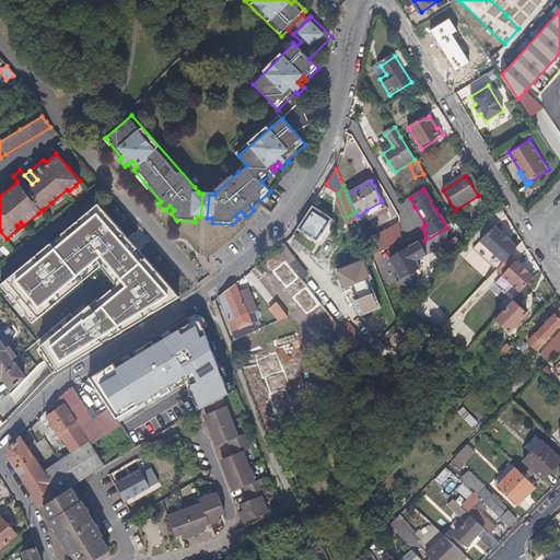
[(371,217),(386,208),(382,201),(366,210),(371,217)]
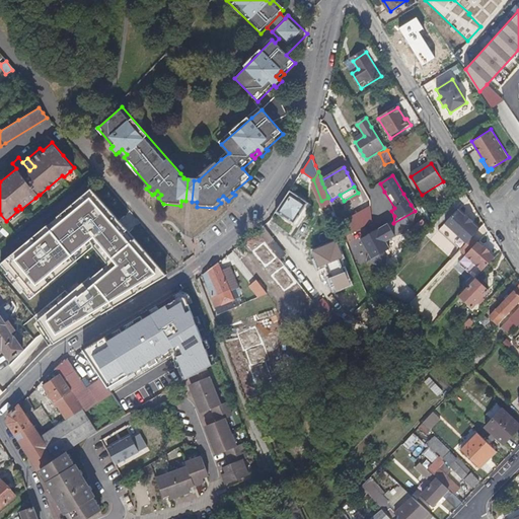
[(295,225),(309,203),(290,190),(280,205),(275,212),(295,225)]
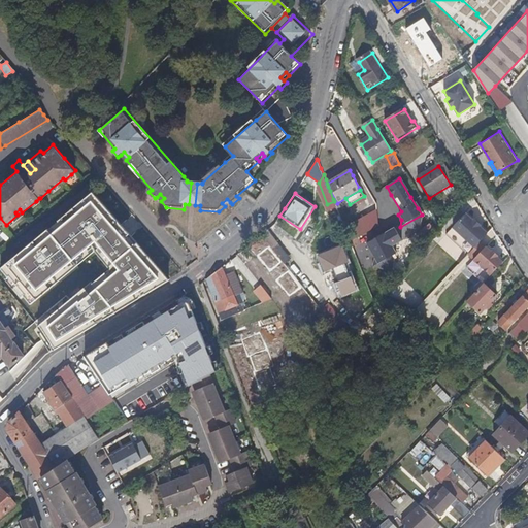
[(87,196),(1,266),(31,303),(92,254),(105,271),(35,326),(51,353),(163,283),(87,196)]
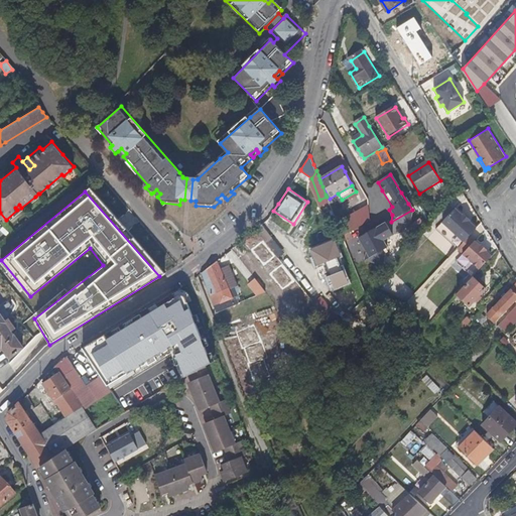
[(347,241),(374,228),(364,207),(337,220),(347,241)]
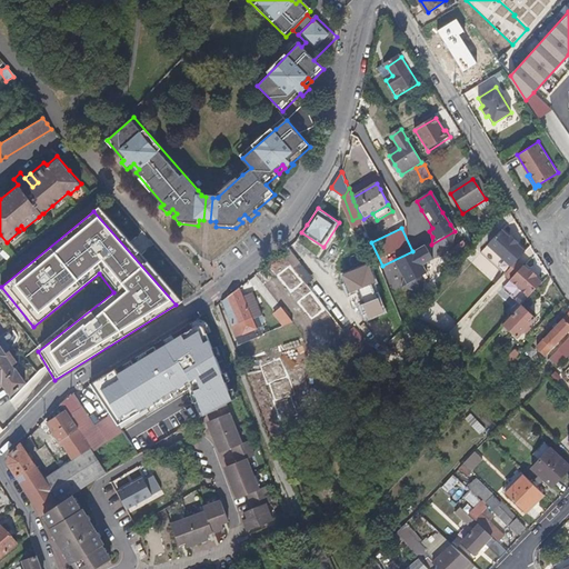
[(526,251),(502,229),(488,243),(511,266),(518,259),(526,251)]
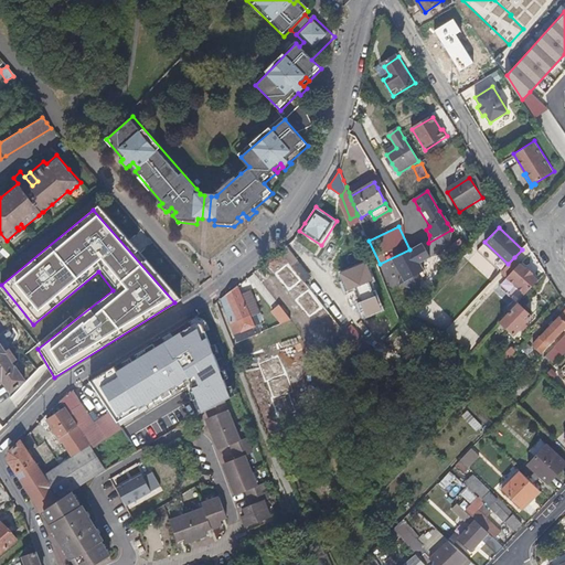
[(298,260),(287,245),(281,249),(280,251),(291,266),(298,260)]
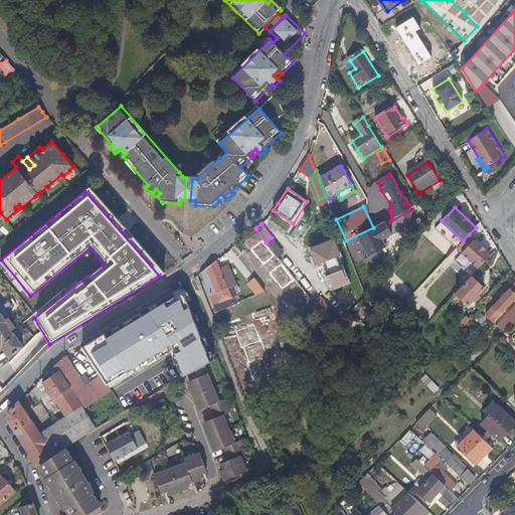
[(365,250),(390,235),(383,223),(369,231),(370,232),(359,239),(365,250)]
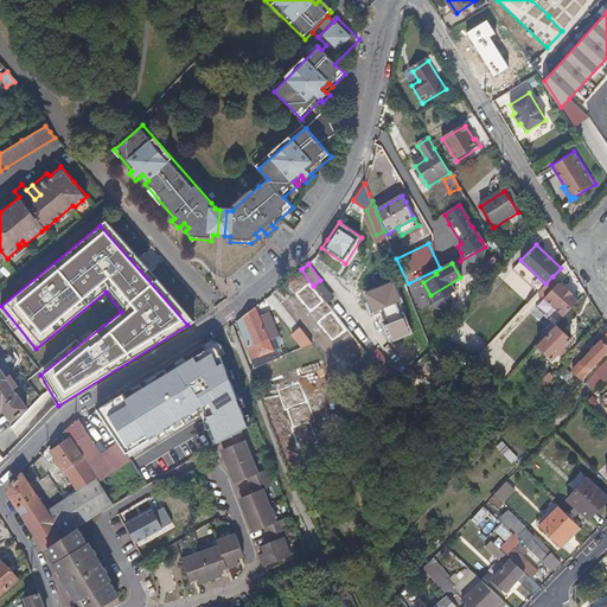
[(564,315),(579,301),(572,295),(566,289),(558,283),(544,299),(563,317),(564,315)]
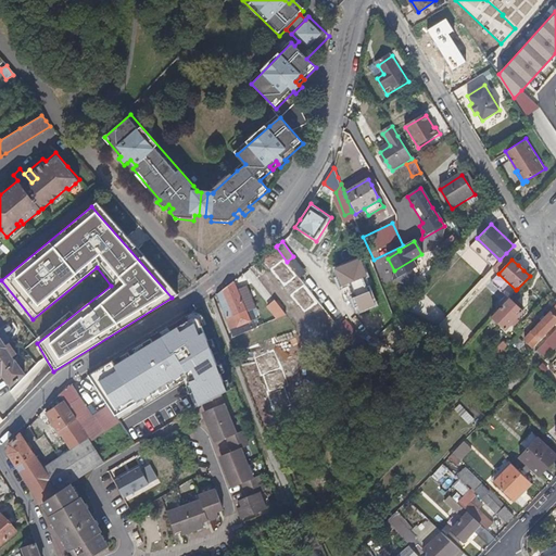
[(251,320),(234,280),(228,286),(217,294),(218,295),(231,329),(248,321),(251,320)]
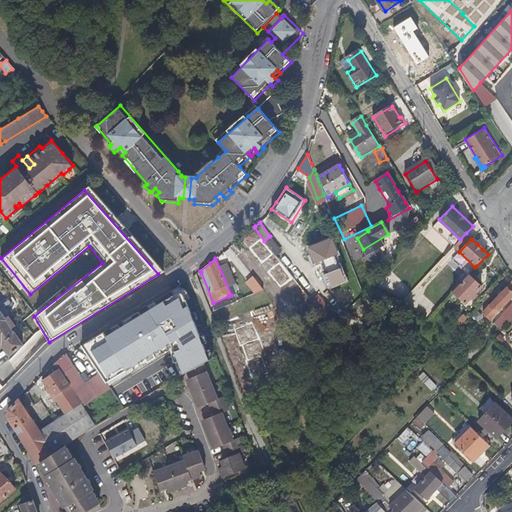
[(471,297),(482,285),(470,273),(464,279),(449,295),(432,313),(425,320),(421,324),(428,331),(455,302),(452,299),(456,295),(465,304),(471,297)]
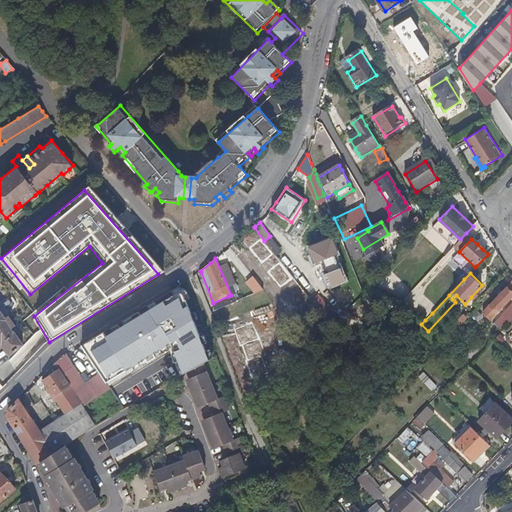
[(255,294),(262,288),(251,275),(243,281),(255,294)]
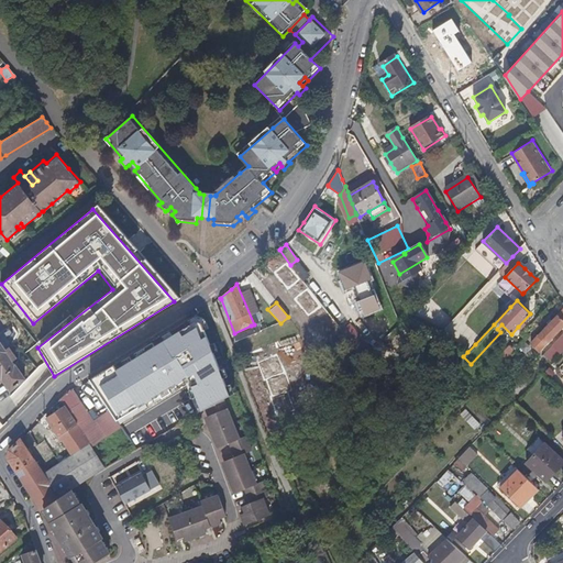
[(541,353),(562,329),(562,310),(531,344),(541,353)]
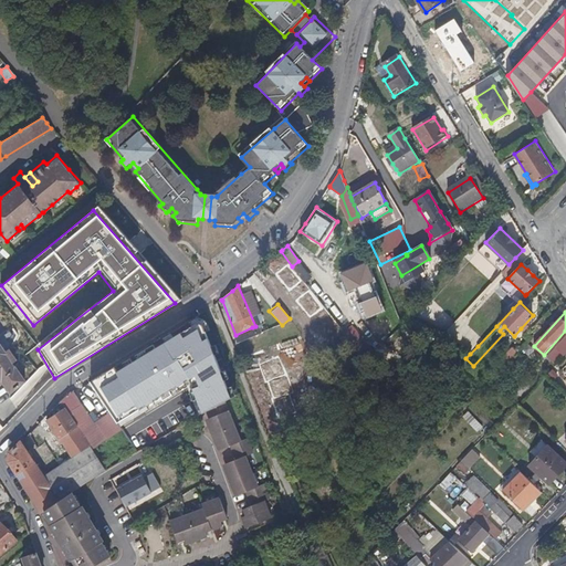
[(523,332),(536,318),(533,315),(521,328),(523,332)]
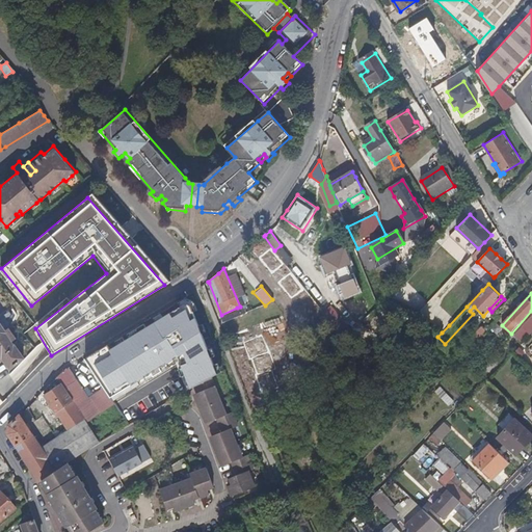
[(173,302),(80,355),(101,389),(105,394),(173,353),(184,386),(214,369),(193,309),(190,299),(185,297),(179,298),(173,302)]
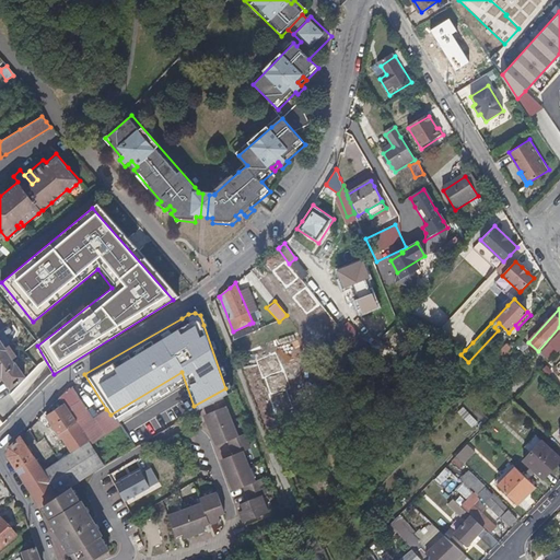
[(236,339),(253,331),(249,324),(233,331),(235,338),(236,339)]
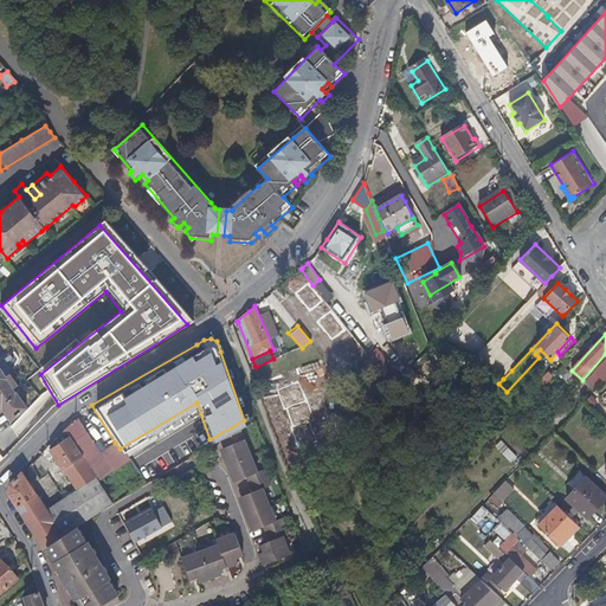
[(605,379),(605,362),(595,374),(604,381),(605,379)]
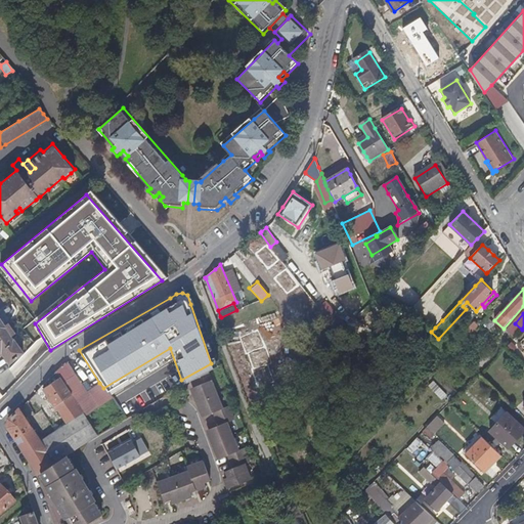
[(244,338),(235,318),(223,323),(231,342),(244,338)]
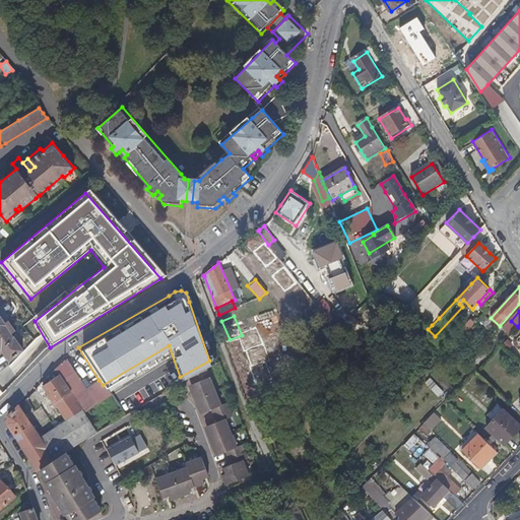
[(467,332),(476,324),(471,320),(463,328),(467,332)]
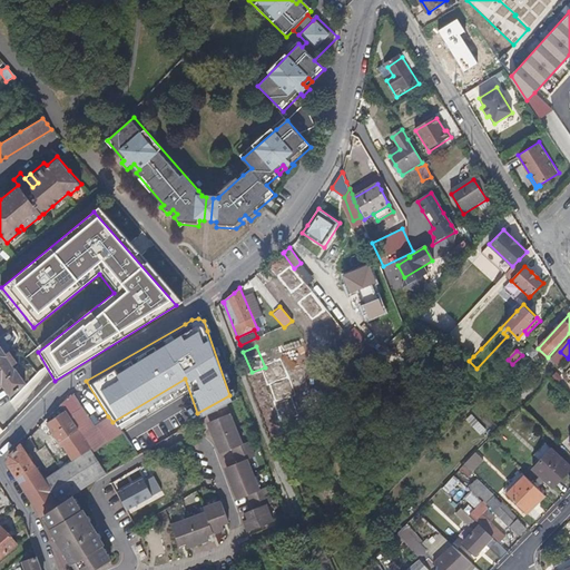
[(559,367),(568,359),(560,352),(551,361),(559,367)]
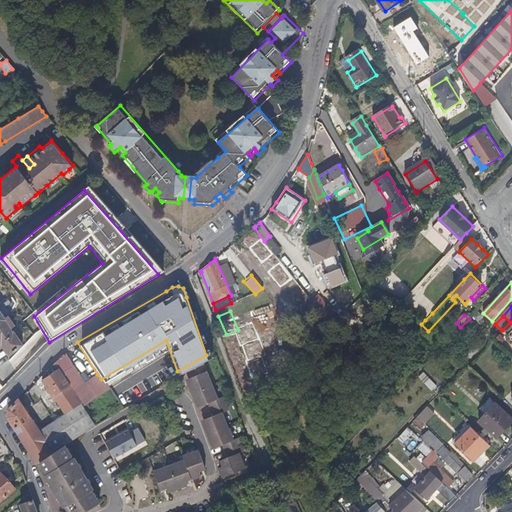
[(10,334),(7,330),(11,327),(5,318),(2,321),(0,318),(0,350),(6,359),(21,349),(18,346),(19,345),(11,333),(10,334)]
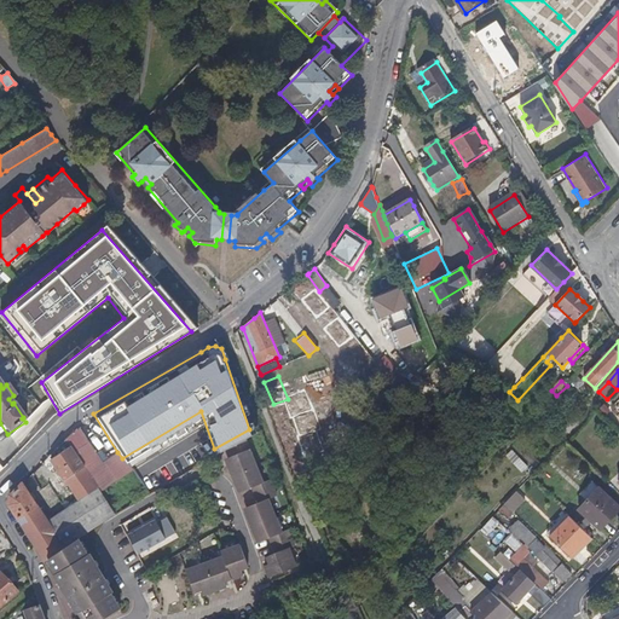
[(99,490),(129,470),(122,458),(117,452),(100,463),(80,429),(67,438),(71,447),(85,466),(99,490)]
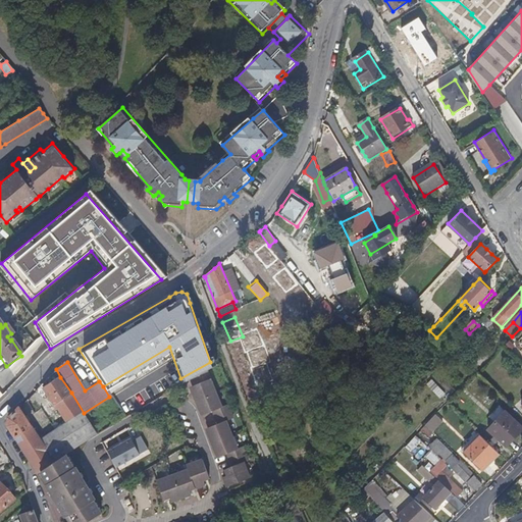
[(224,406),(220,394),(210,370),(194,379),(196,383),(194,385),(196,390),(194,392),(201,410),(203,409),(205,414),(215,410),(219,423),(210,427),(211,432),(230,421),(237,417),(231,404),(224,406)]
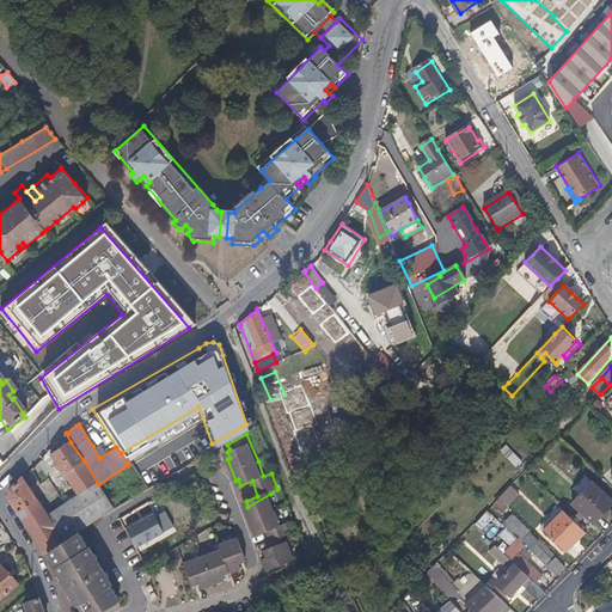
[(98,484),(84,460),(71,442),(53,456),(79,495),(98,484)]
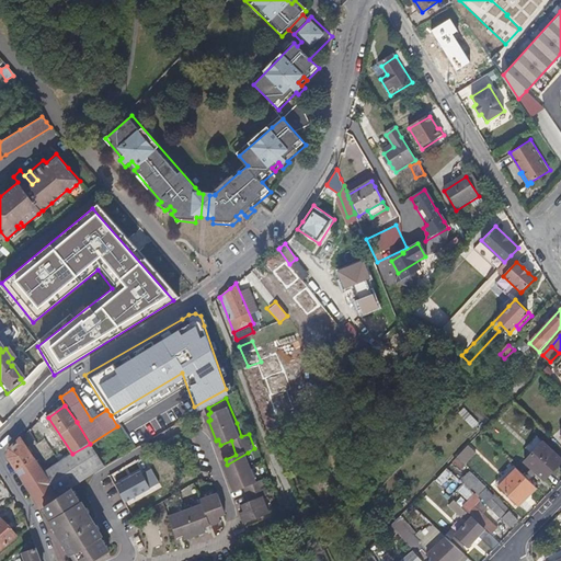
[(470,414),(465,420),(472,428),(478,423),(470,414)]
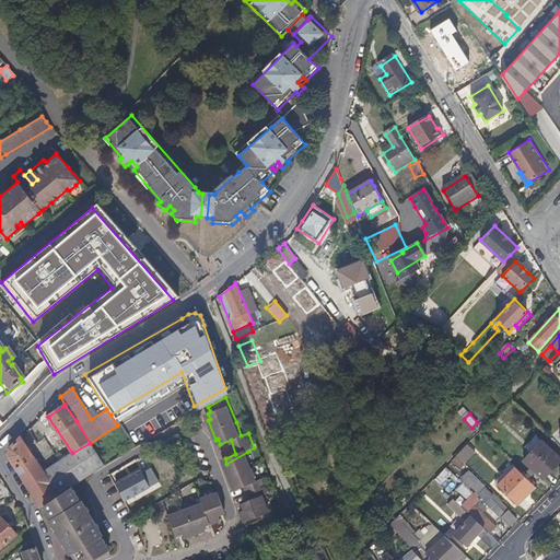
[(68,490),(58,477),(50,482),(45,473),(21,436),(11,446),(10,451),(10,457),(19,471),(32,491),(42,505),(42,506),(45,504),(68,490)]
